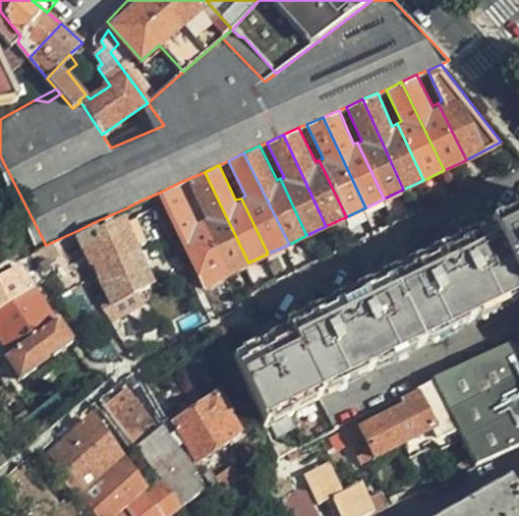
[(206,216),(202,218),(229,273),(248,263),(205,172),(187,179),(206,216)]
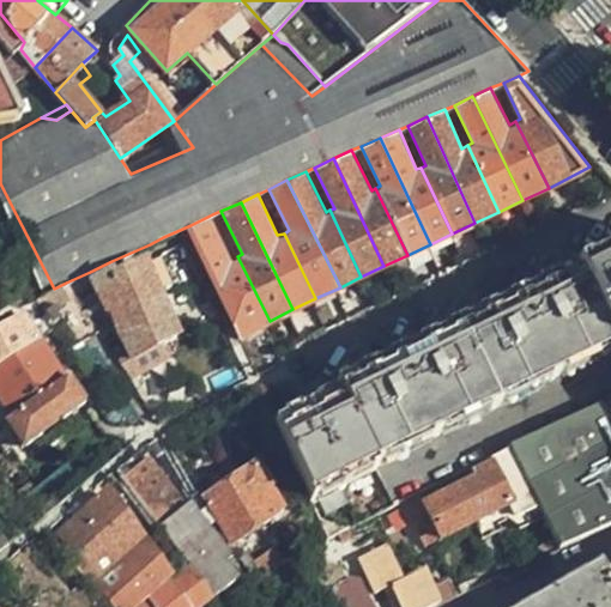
[(212,214),(191,225),(244,333),(270,321),(237,256),(231,260),(212,214)]
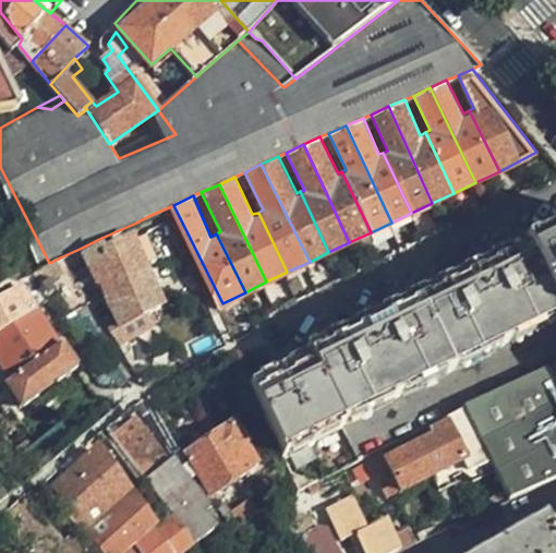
[(148,216),(136,223),(143,239),(156,233),(148,216)]
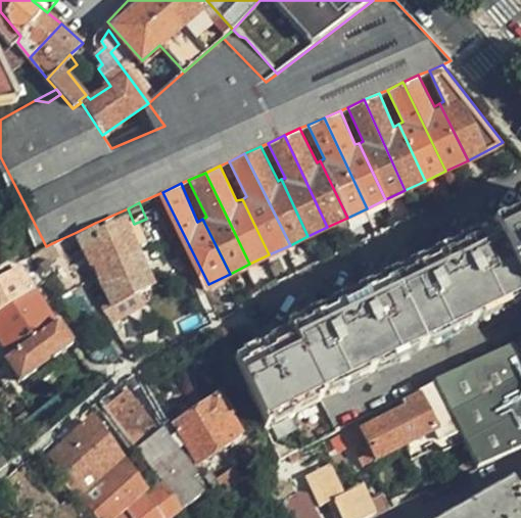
[(520,205),(286,325),(290,332),(234,361),(266,425),(321,398),(323,401),(520,300),(520,205)]
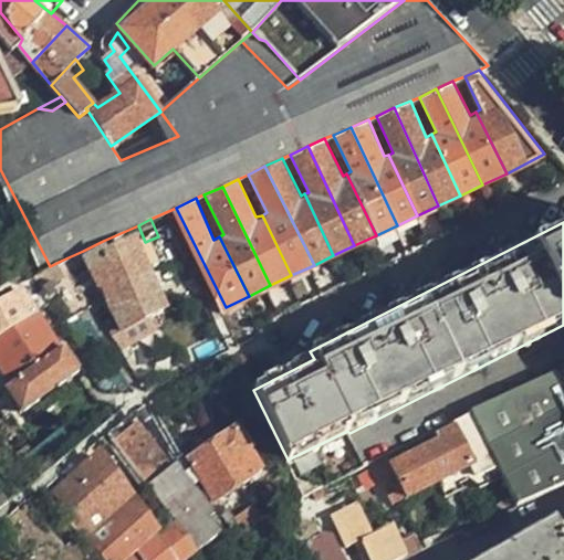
[(169,305),(135,231),(105,246),(103,241),(83,251),(119,329),(169,305)]
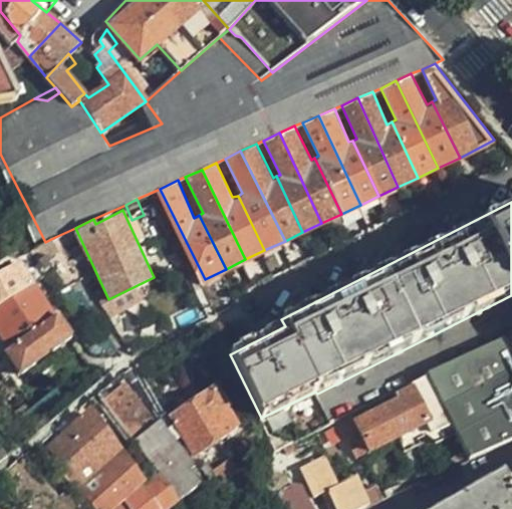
[(55,237),(45,242),(33,248),(39,259),(60,247),(55,237)]
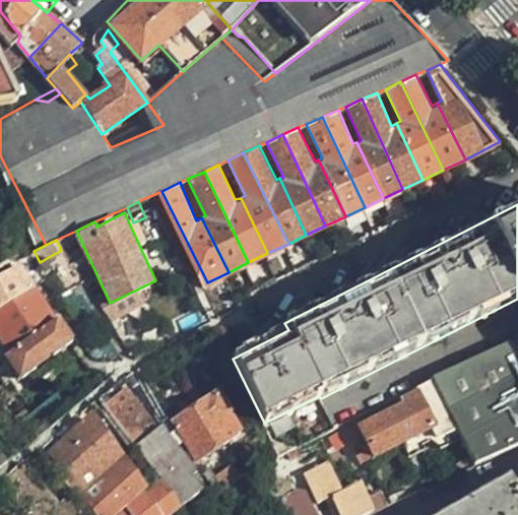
[(0,307),(38,285),(24,262),(0,275),(0,307)]
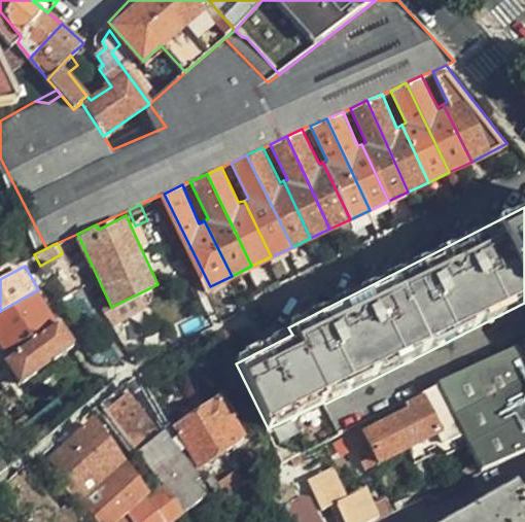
[(38,289),(0,311),(0,313),(19,346),(57,322),(38,289)]
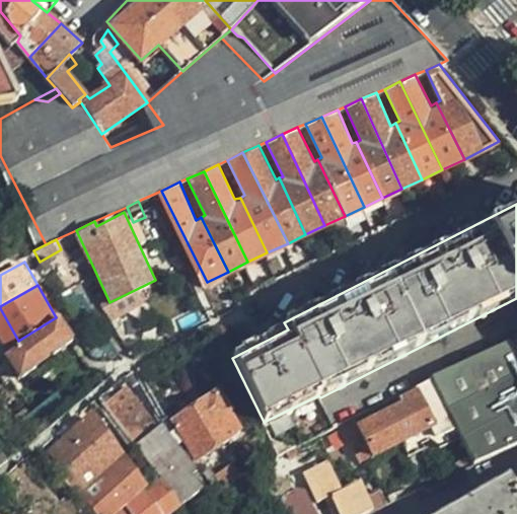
[(18,341),(7,347),(10,352),(15,350),(25,364),(74,335),(59,316),(56,317),(18,341)]
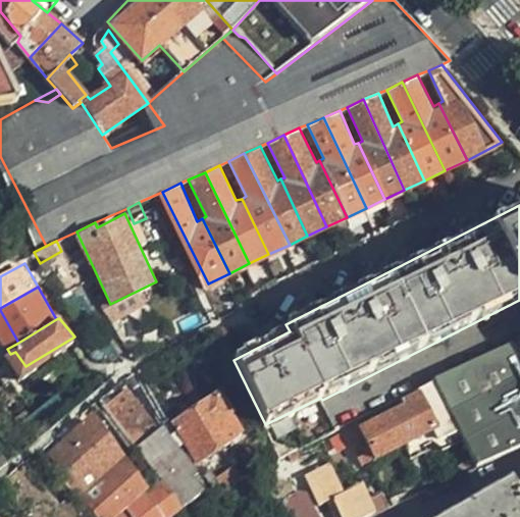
[(519,342),(434,383),(437,390),(442,395),(445,395),(448,396),(450,399),(449,402),(447,404),(454,417),(479,463),(519,445),(519,342)]
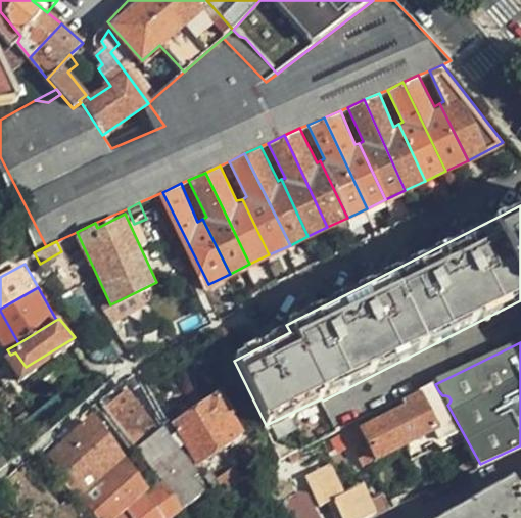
[(160,428),(124,381),(102,396),(139,446),(160,428)]
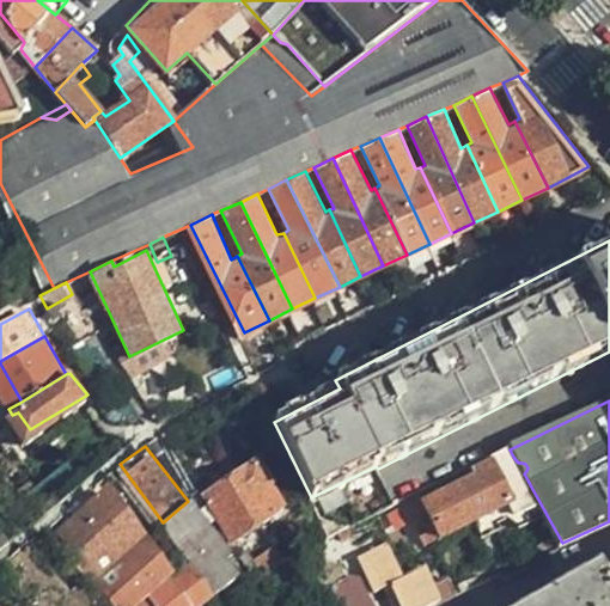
[(513,457),(510,450),(492,458),(513,499),(532,489),(524,473),(520,475),(517,473),(514,471),(514,467),(516,464),(518,463),(513,457)]
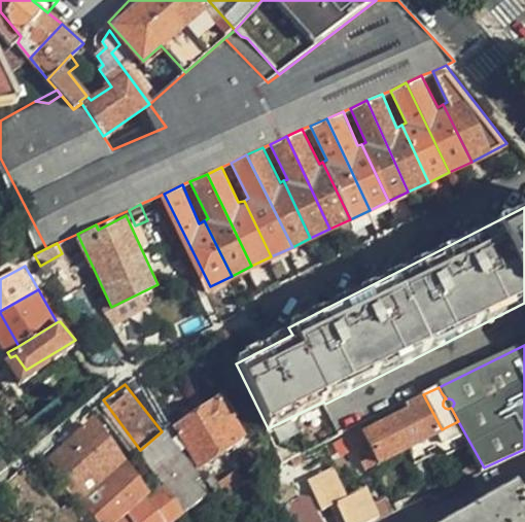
[(423,394),(414,399),(416,406),(368,432),(383,459),(442,429),(423,394)]
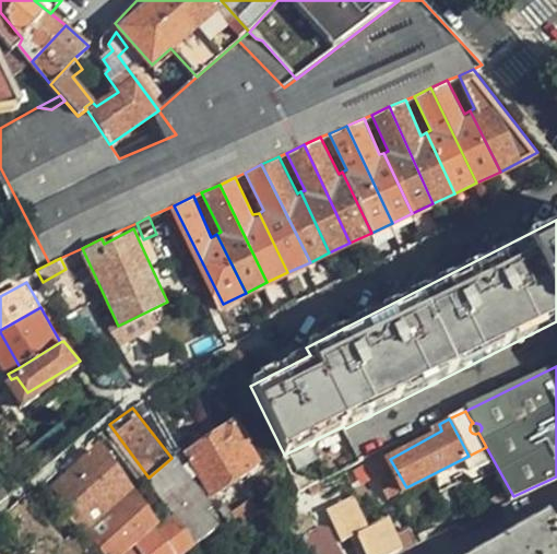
[(190,450),(213,488),(256,463),(243,444),(248,440),(237,422),(221,431),(217,426),(202,435),(205,441),(190,450)]
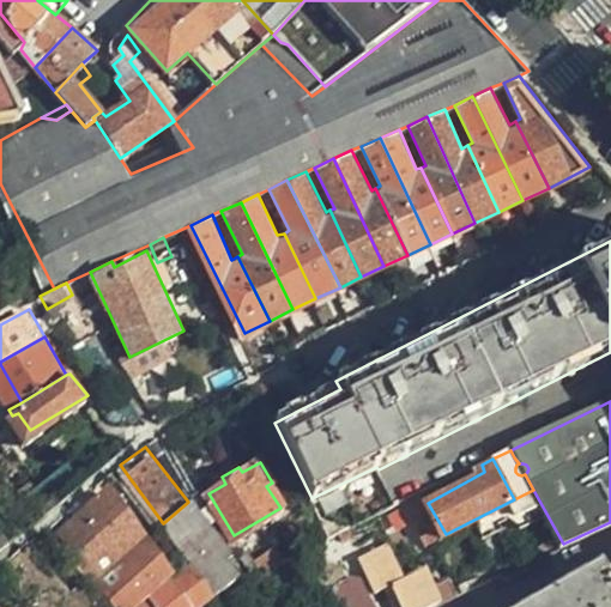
[(67,526),(104,574),(121,560),(116,554),(141,533),(110,490),(67,526)]
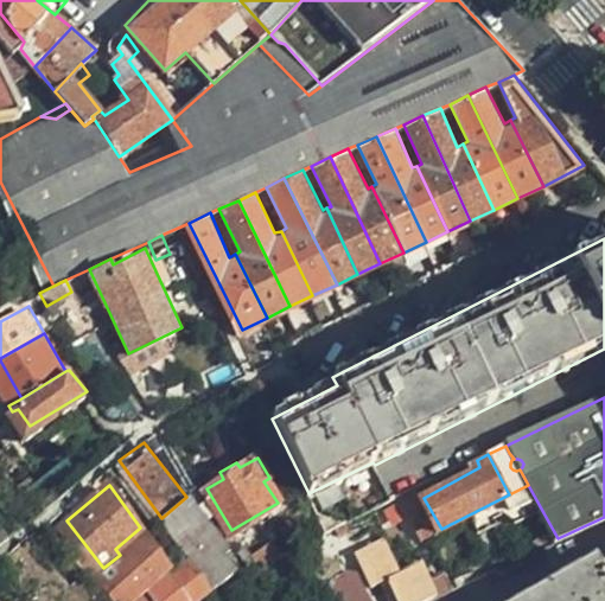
[(212,586),(235,570),(220,548),(224,544),(186,497),(161,518),(191,557),(212,586)]
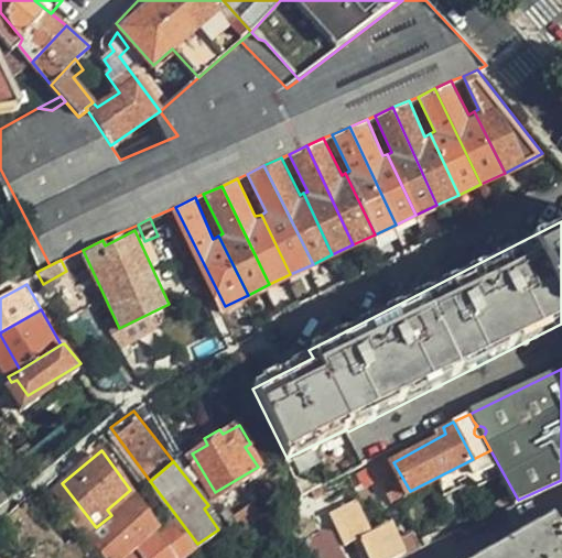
[(92,531),(101,543),(105,540),(116,555),(127,547),(154,525),(133,498),(111,515),(96,527),(92,531)]
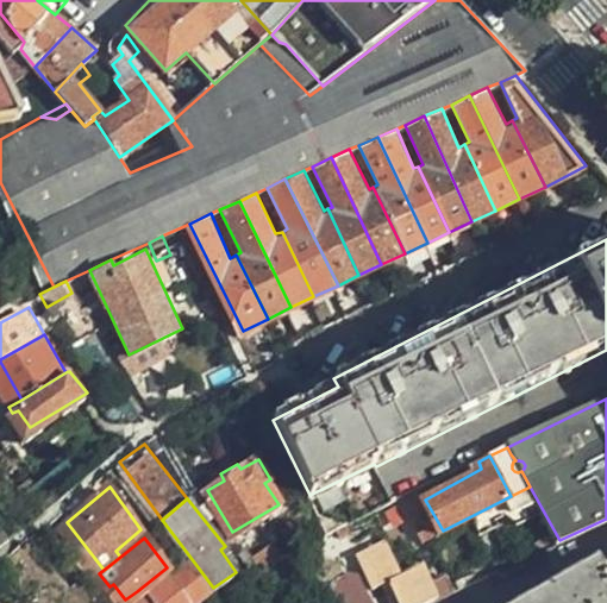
[(404,602),(420,602),(440,595),(426,563),(407,572),(393,541),(363,554),(379,583),(393,577),(404,602)]
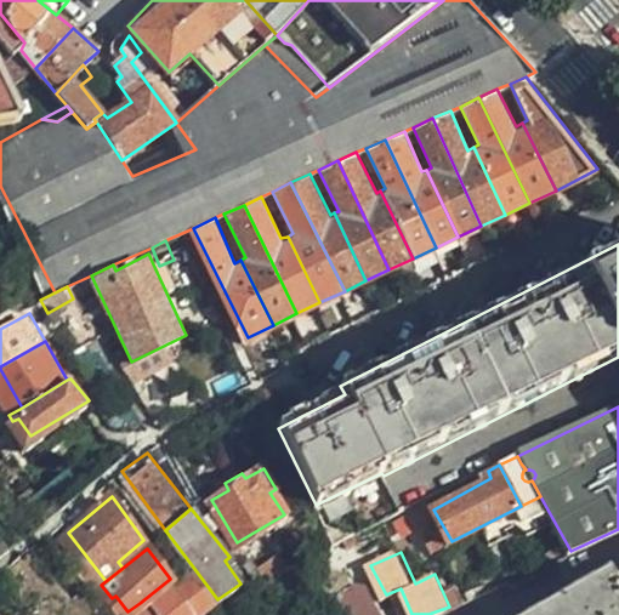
[(196,614),(217,599),(196,570),(174,587),(196,614)]
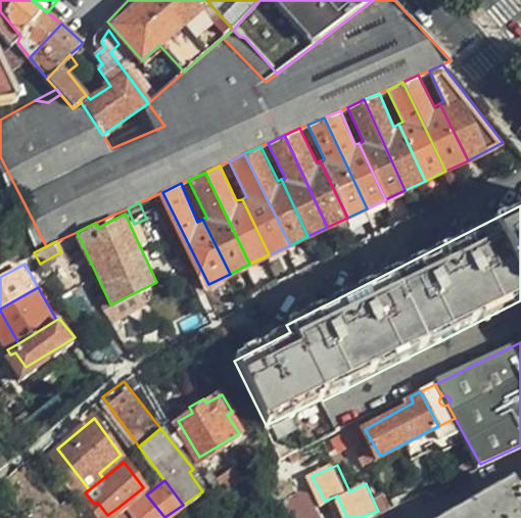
[(448,517),(520,517),(520,488),(515,480),(448,517)]
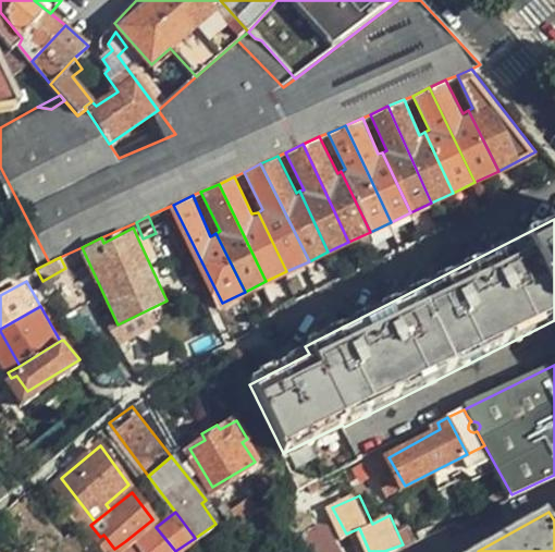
[(175,551),(156,527),(137,541),(145,551),(144,551),(175,551)]
